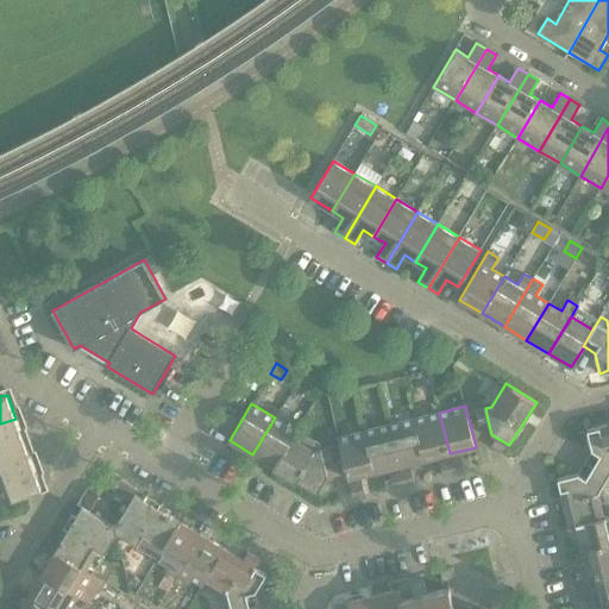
[(281,407),(275,418),(252,454),(275,468),(293,437),(294,438),(297,432),(283,424),(290,412),(281,407)]
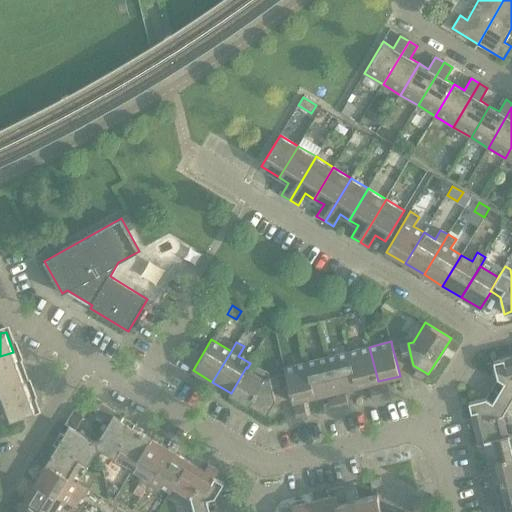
[(408,343),(401,345),(403,355),(410,353),(408,343)]
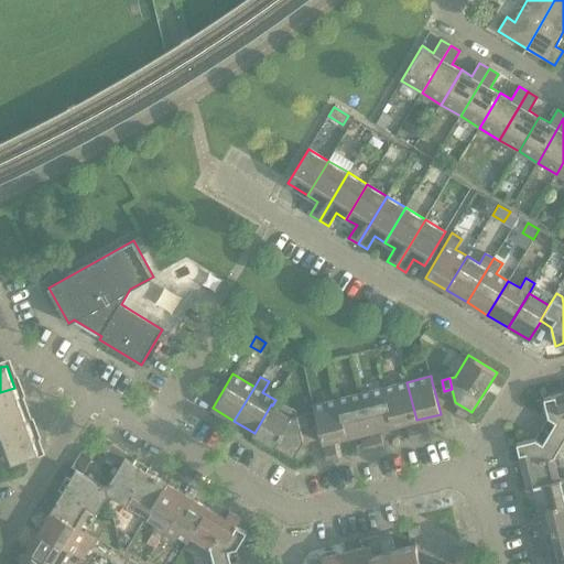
[(442,380),(432,382),(435,393),(444,391),(442,380)]
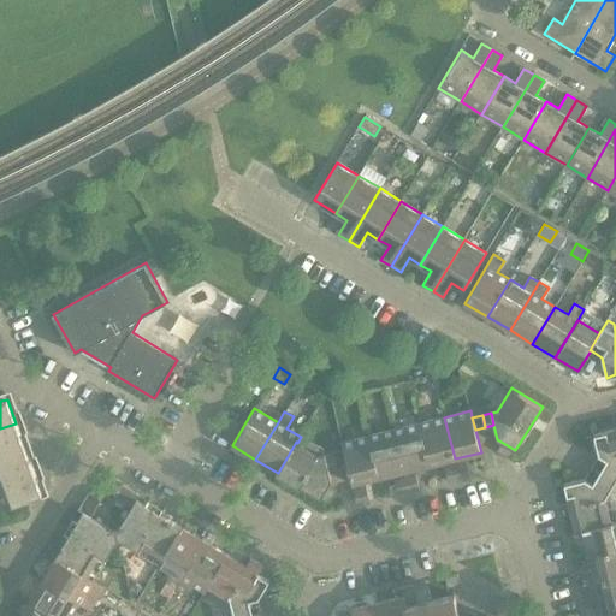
[(444,418),(419,424),(430,466),(455,458),(444,418)]
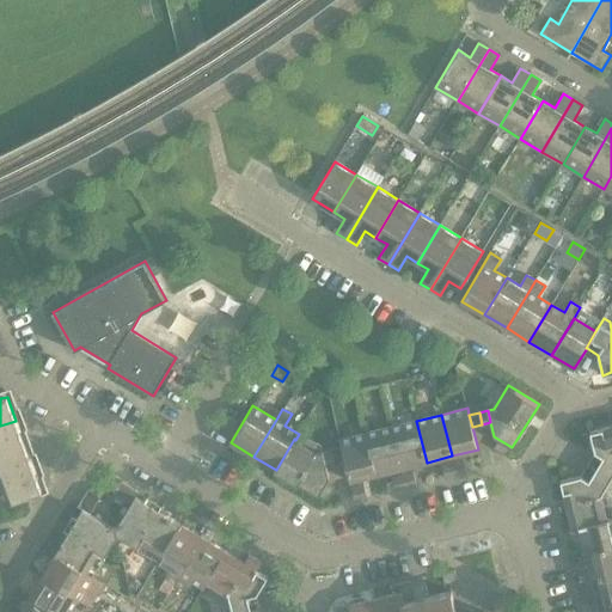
[(16,421),(0,426),(0,452),(24,444),(16,421)]
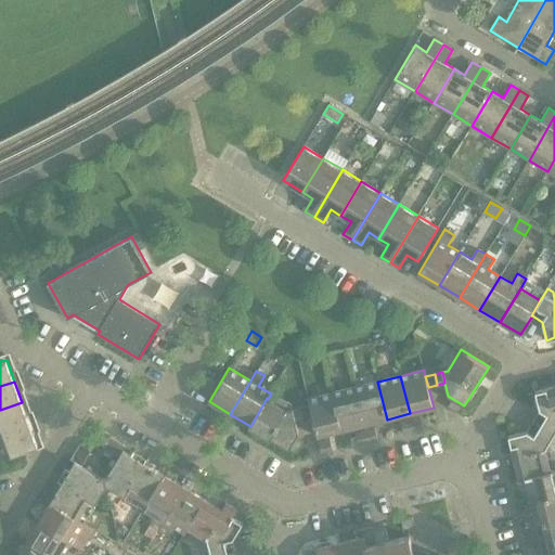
[(377,382),(355,387),(364,425),(387,420),(377,382)]
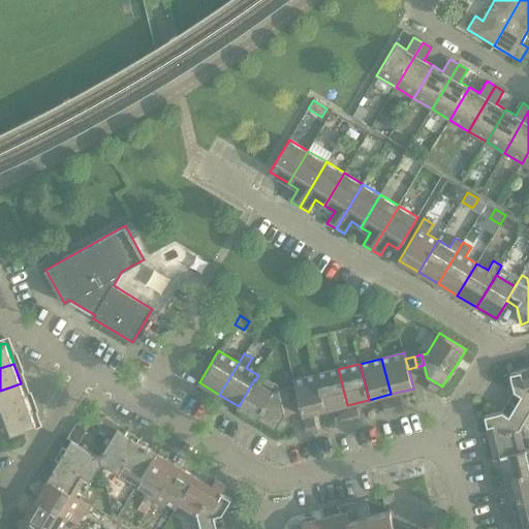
[(515,391),(508,401),(528,412),(528,368),(510,373),(515,391)]
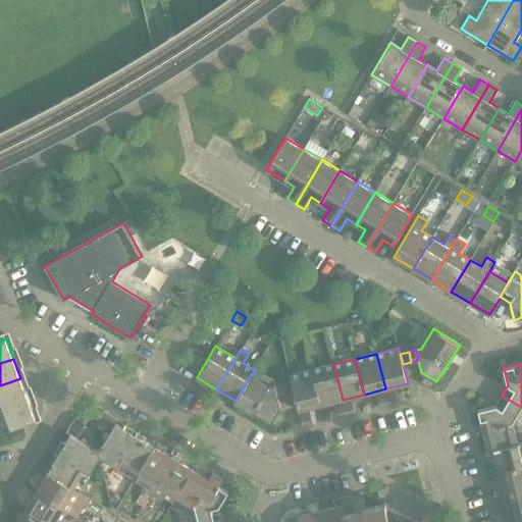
[(333,364),(312,369),(321,405),(343,400),(333,364)]
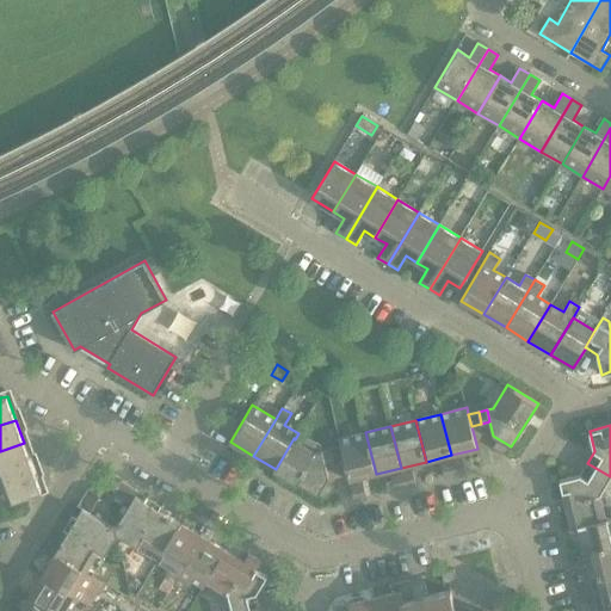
[(341,446),(344,458),(350,480),(376,474),(365,432),(339,439),(341,446)]
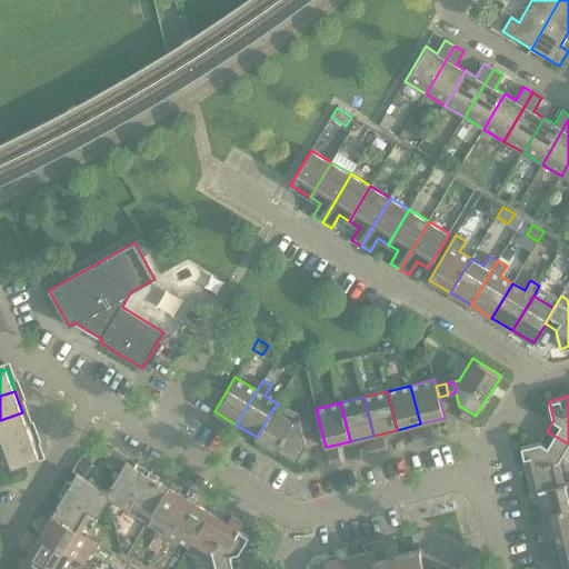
[(273,408),(257,437),(297,460),(303,449),(307,443),(303,430),(300,419),(295,421),(275,409),(273,408)]
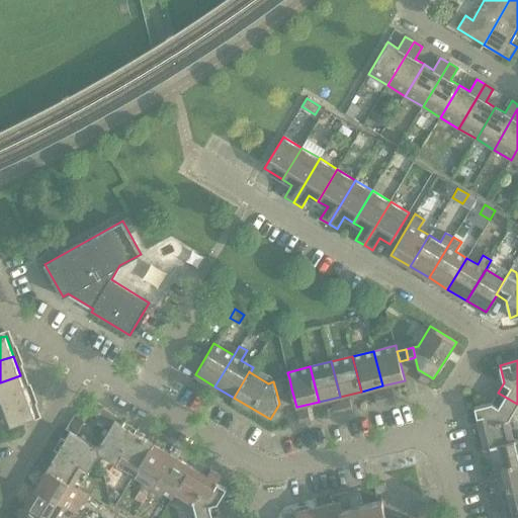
[(433,378),(423,372),(418,379),(429,386),(433,378)]
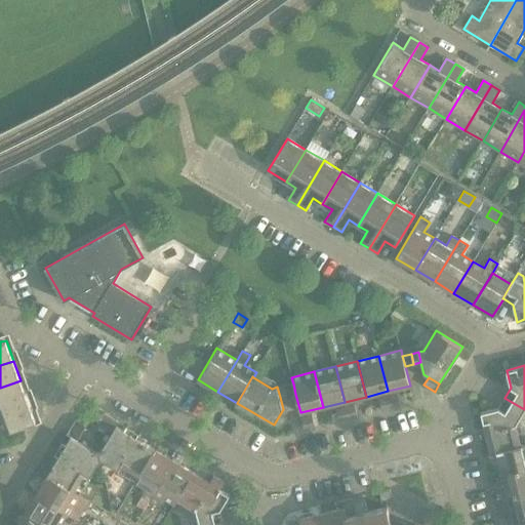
[(21,380),(0,388),(0,410),(28,400),(21,380)]
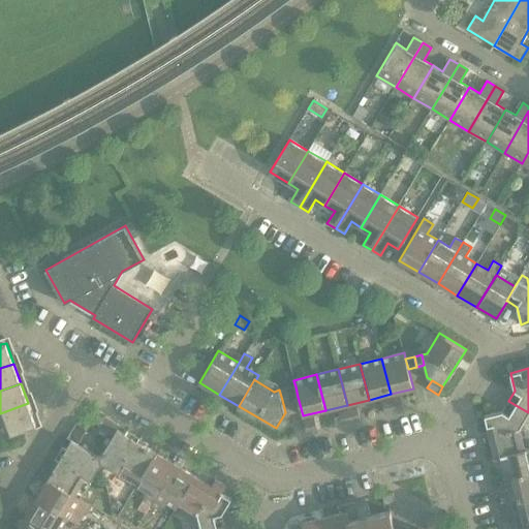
[(296,386),(286,387),(289,399),(298,397),(296,386)]
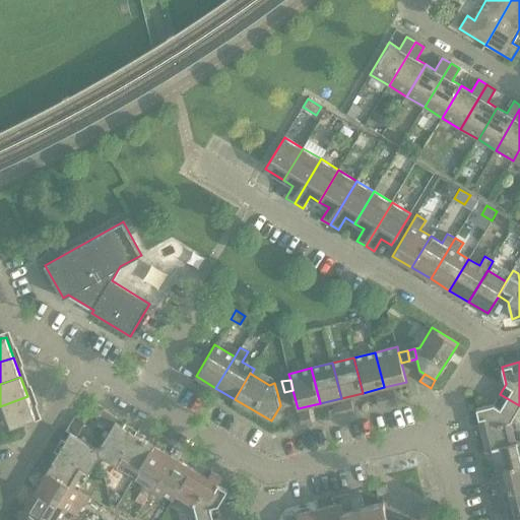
[(281,381),(274,383),(277,393),(284,392),(281,381)]
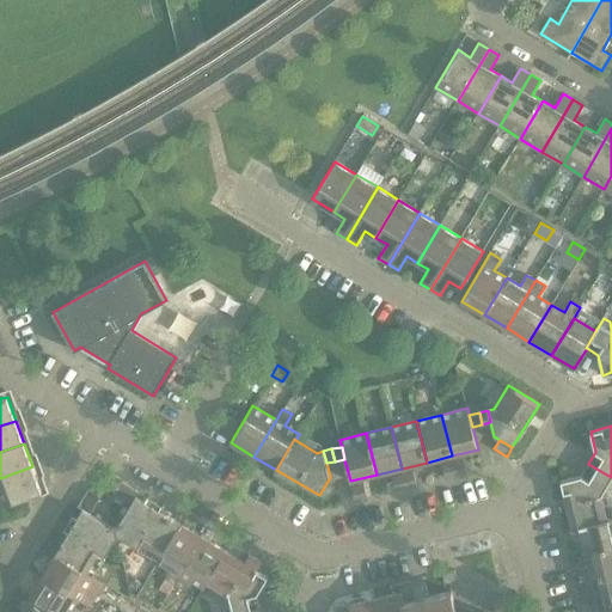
[(464,459),(453,463),(457,476),(467,472),(464,459)]
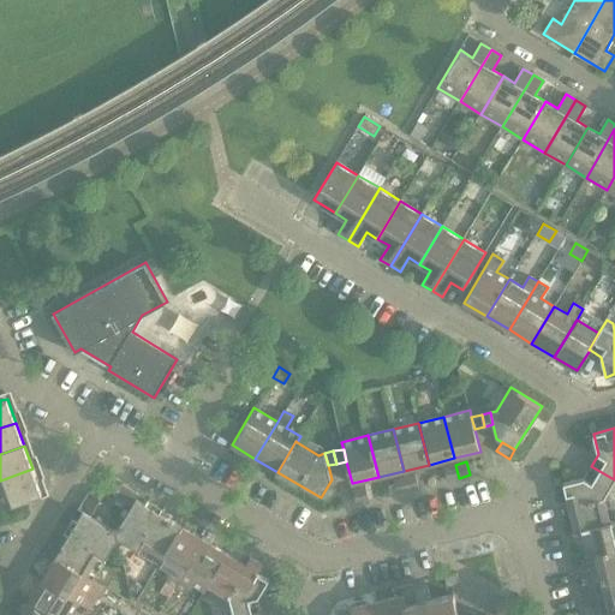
[(455,465),(445,467),(447,481),(459,478),(455,465)]
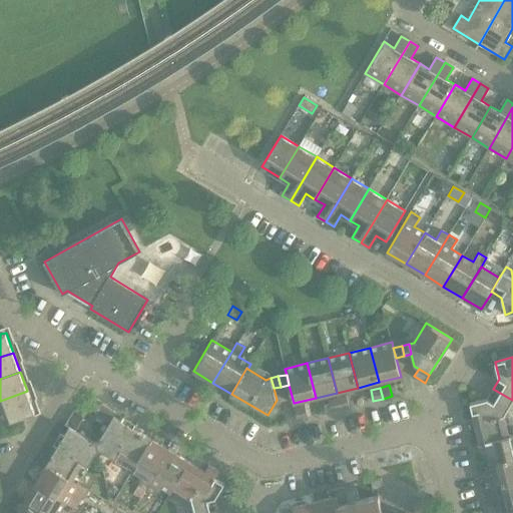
[(480,445),(486,443),(486,442),(509,436),(509,435),(504,416),(507,411),(512,409),(512,400),(493,389),(487,399),(470,403),(480,445)]
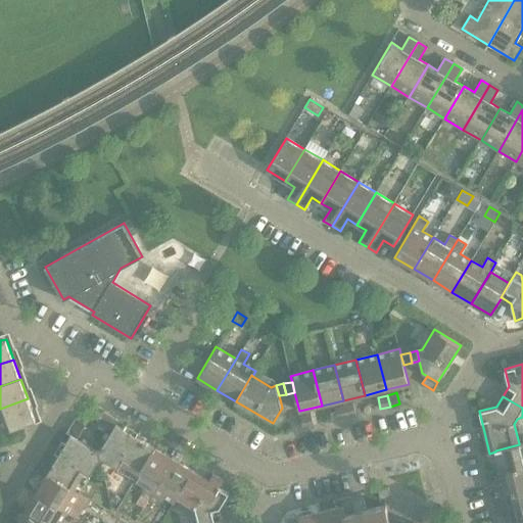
[(28,398),(0,409),(0,432),(36,419),(28,398)]
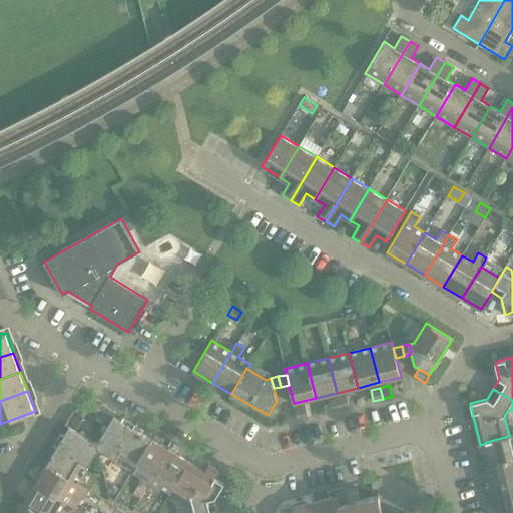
[(347,396),(338,398),(341,409),(350,407),(347,396)]
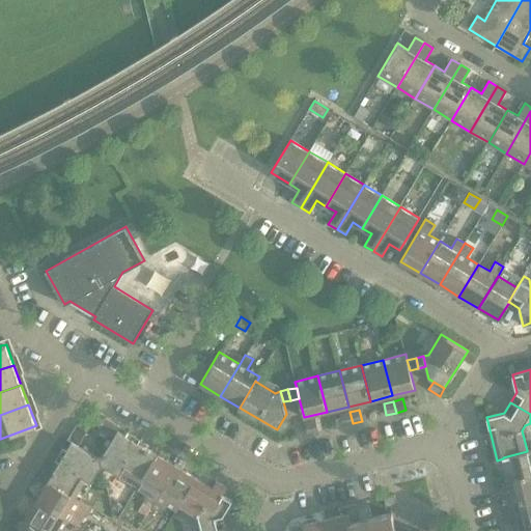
[(350,412),(340,414),(342,425),(353,423),(350,412)]
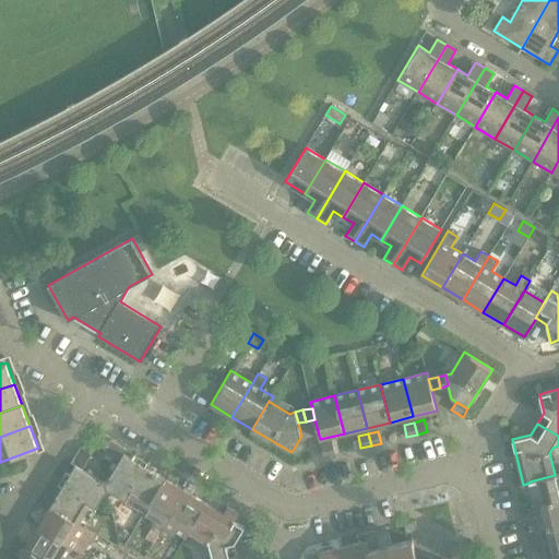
[(119,461),(123,453),(127,449),(111,440),(102,442),(105,451),(119,461)]
